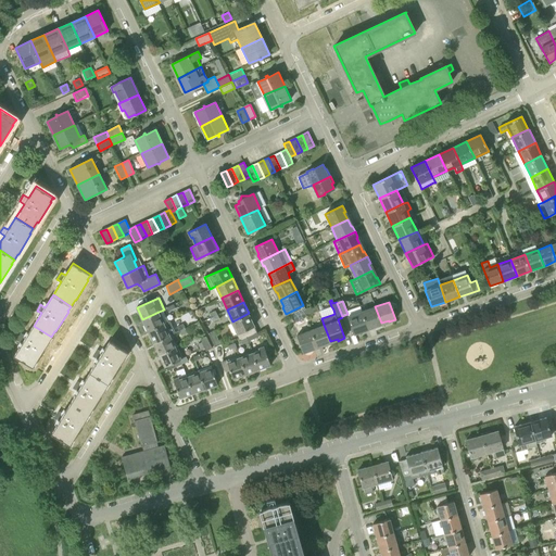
[(362,312),(368,329),(375,327),(374,326),(381,323),(375,306),(362,312)]
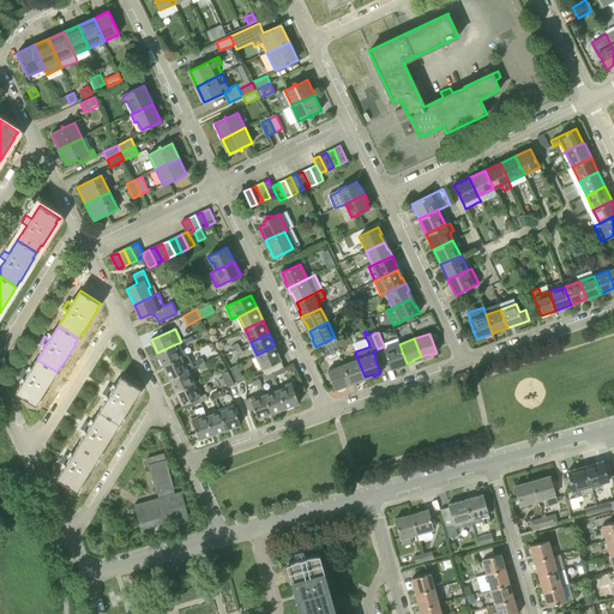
[(180,342),(157,353),(163,366),(181,357),(186,355),(180,342)]
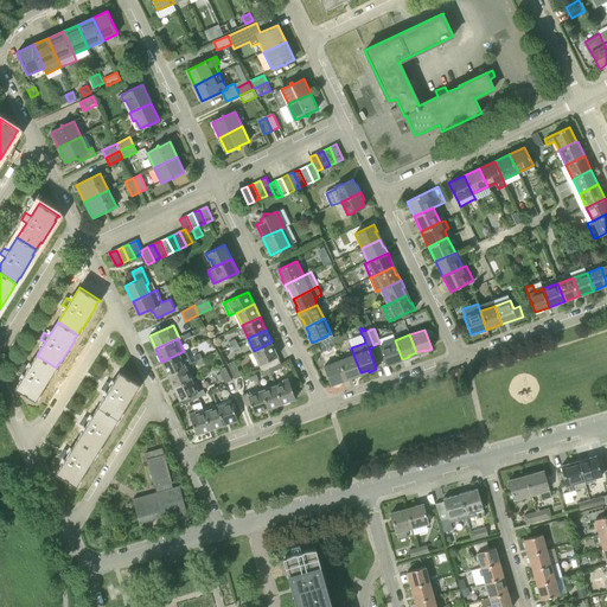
[(323,352),(336,346),(332,339),(319,345),(323,352)]
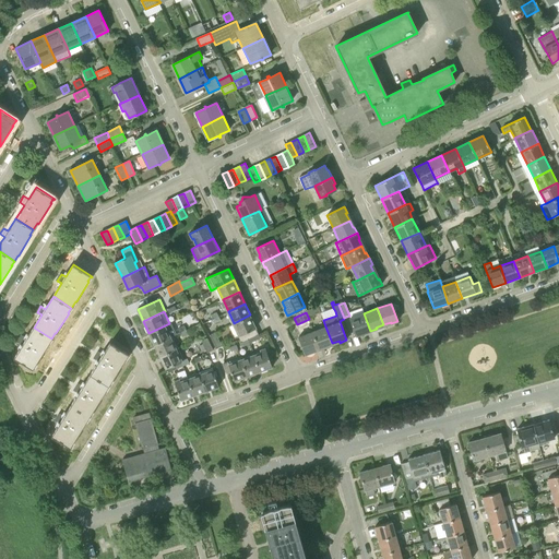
[(370,331),(364,313),(349,318),(356,335),(364,332),(364,333),(370,331)]
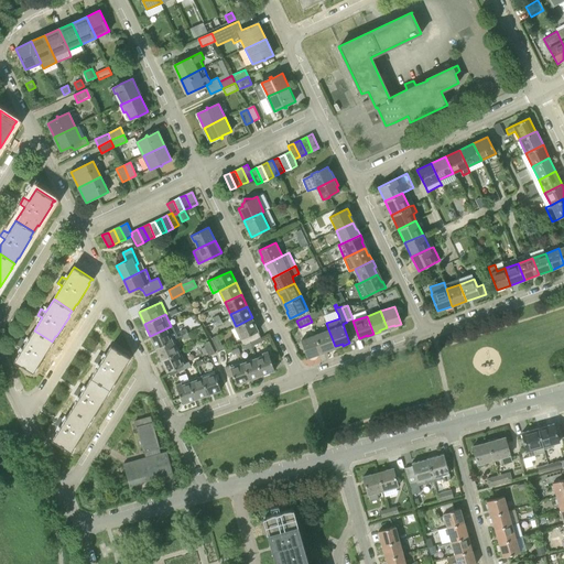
[(252,317),(236,326),(242,338),(241,339),(243,345),(249,342),(261,336),(258,332),(259,331),(252,317)]
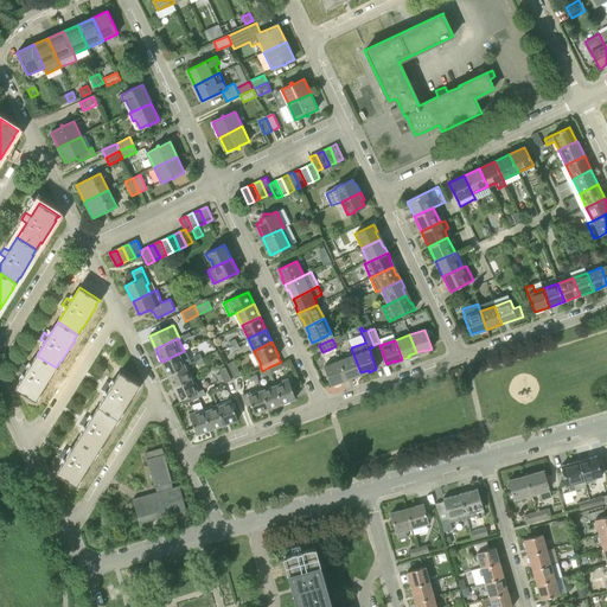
[(179,353),(161,362),(167,375),(185,366),(179,353)]
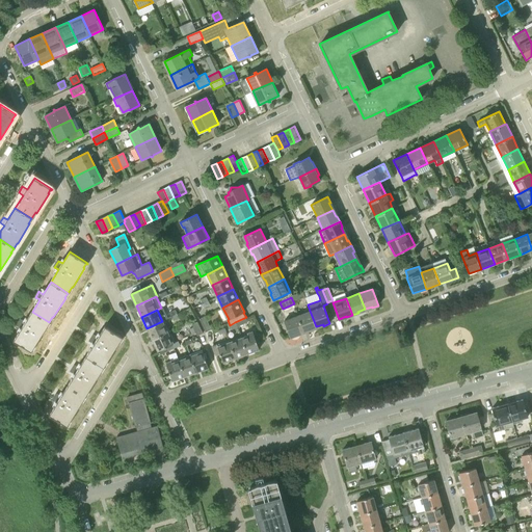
[(297,315),(303,333),(309,331),(309,329),(316,326),(310,311),(297,315)]
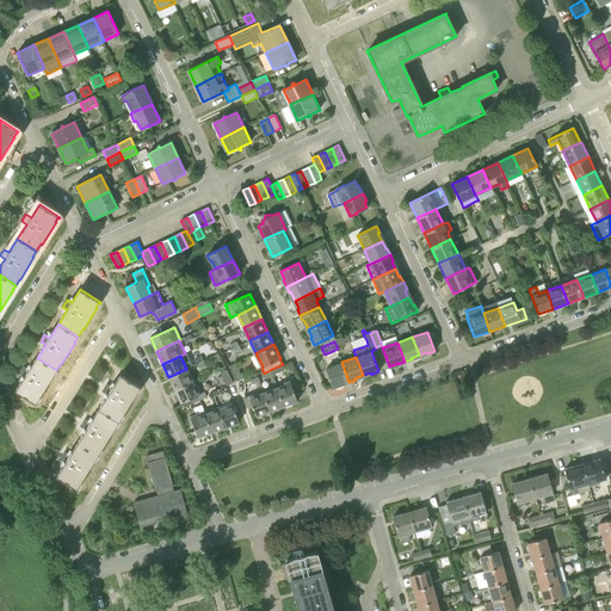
[(56,370),(37,358),(29,370),(24,368),(20,374),(25,377),(16,390),(37,403),(36,402),(39,397),(41,397),(54,376),(53,375),(56,370)]
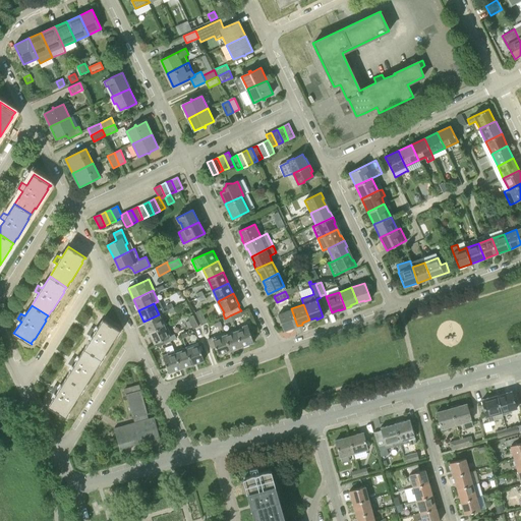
[(297,326),(291,308),(279,313),(285,329),(292,327),(292,328),(297,326)]
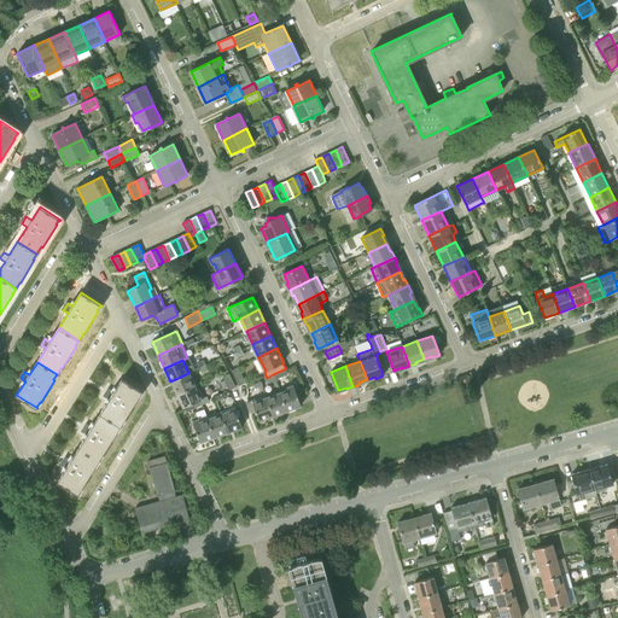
[(239,385),(245,382),(238,367),(232,369),(239,385)]
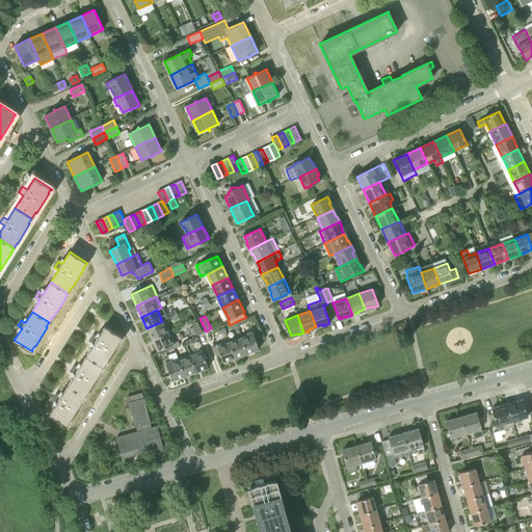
[(246,317),(235,322),(237,326),(248,321),(246,317)]
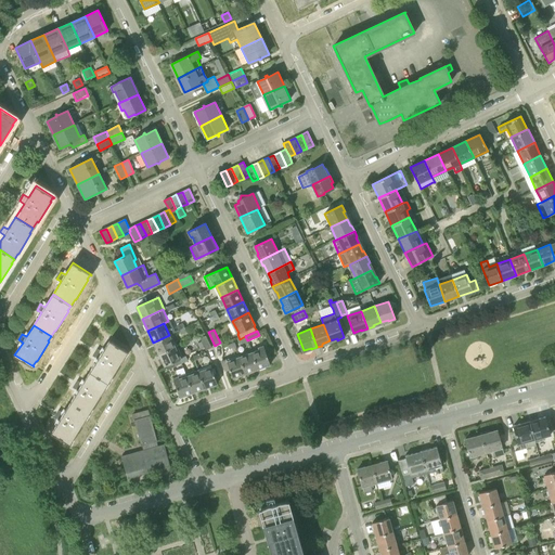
[(169,335),(153,343),(159,355),(175,347),(169,335)]
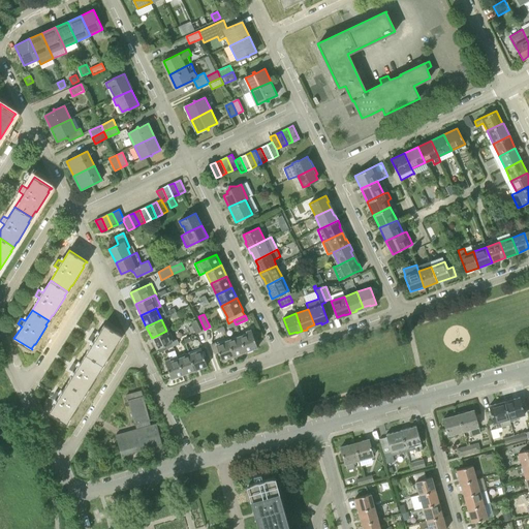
[(192,325),(195,331),(196,334),(201,331),(196,319),(190,321),(192,325)]
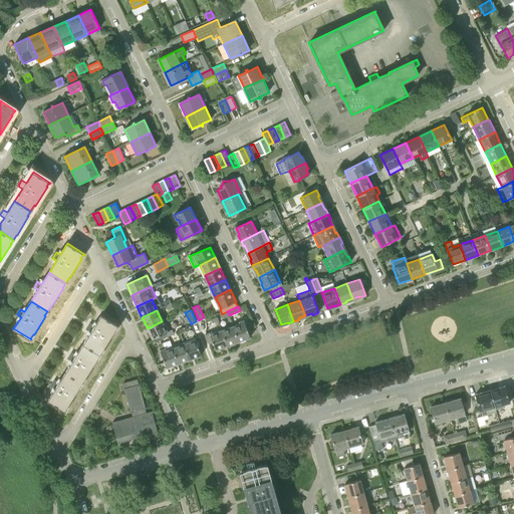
[(83,344),(99,354),(103,348),(104,349),(115,330),(114,330),(117,326),(118,326),(119,325),(101,314),(94,326),(90,324),(86,329),(90,332),(83,344)]
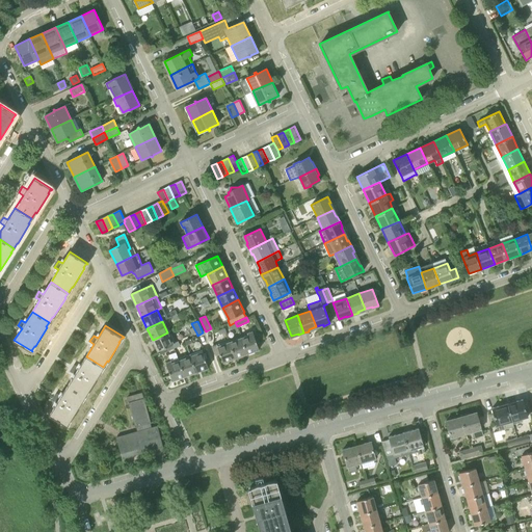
[(248,336),(242,338),(247,353),(260,349),(254,331),(247,334),(248,336)]
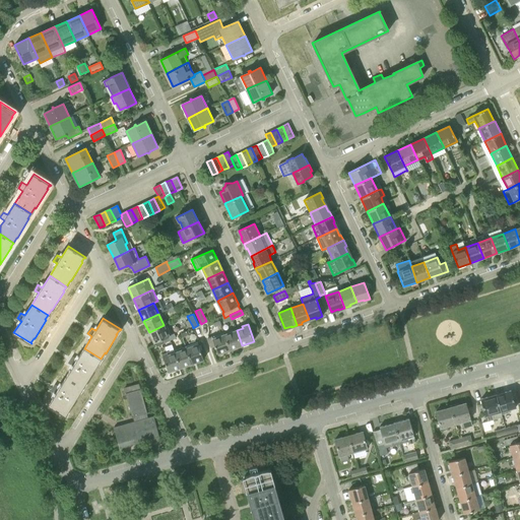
[(164,325),(149,332),(154,343),(155,343),(169,336),(164,325)]
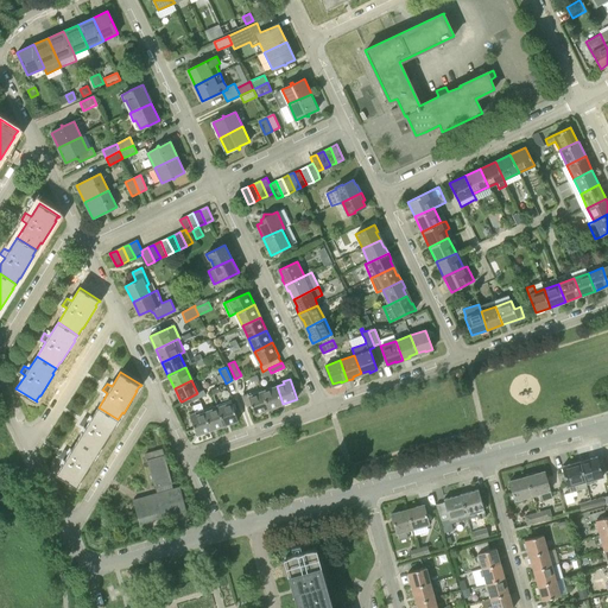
[(283,404),(276,386),(263,392),(268,409),(283,404)]
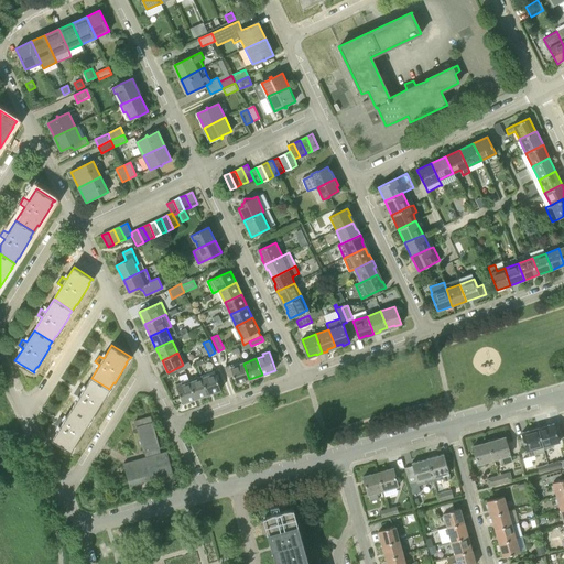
[(249,379),(243,364),(231,368),(230,366),(226,367),(229,377),(234,376),(237,384),(249,379)]
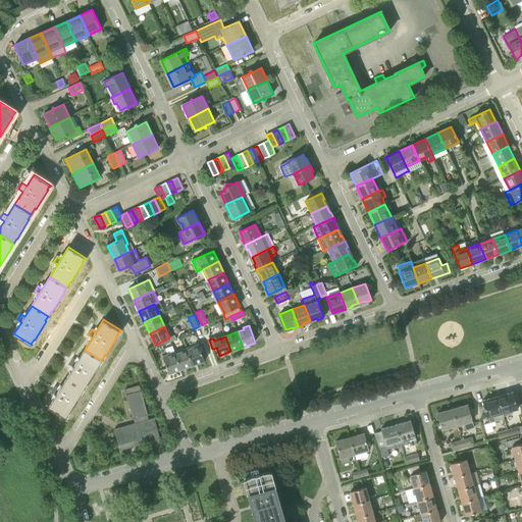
[(171,342),(169,337),(156,345),(157,348),(165,344),(166,345),(171,342)]
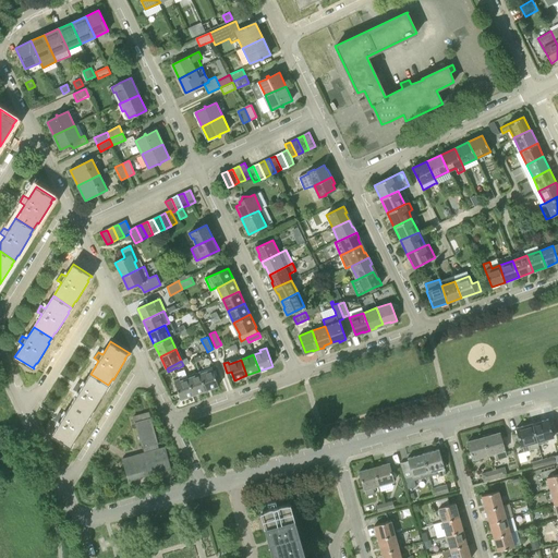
[(213,370),(199,374),(206,390),(218,386),(216,379),(221,378),(217,365),(211,367),(213,370)]
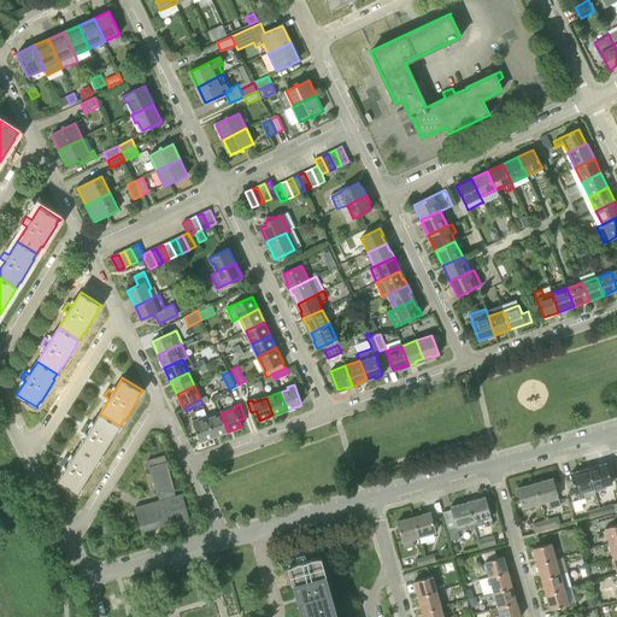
[(117,430),(119,425),(100,413),(90,427),(87,424),(82,432),(87,434),(78,447),(98,460),(103,453),(104,454),(117,432),(117,430)]
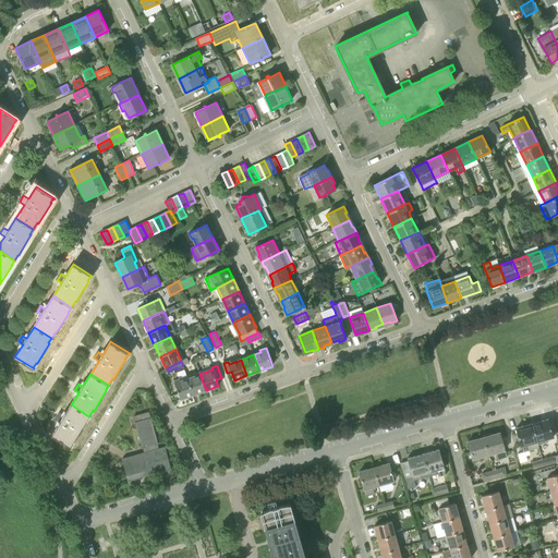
[(206,390),(199,374),(187,378),(186,377),(193,395),(206,390)]
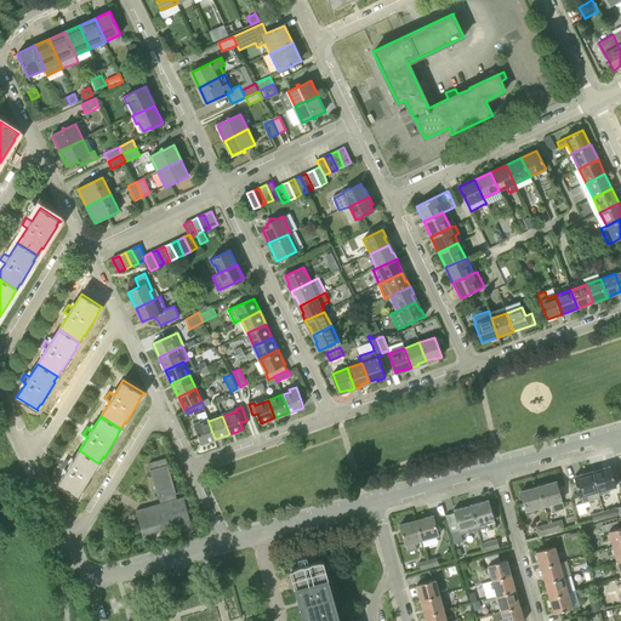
[(215,439),(208,420),(194,425),(201,444),(215,439)]
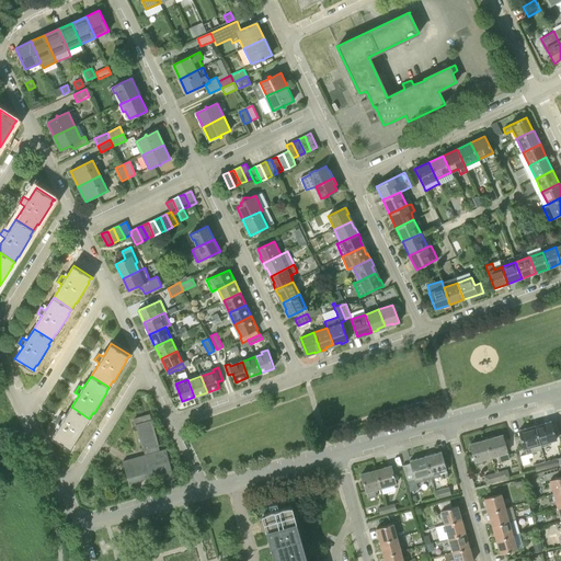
[(89,419),(71,407),(64,419),(59,415),(56,422),(60,424),(52,437),(71,449),(72,448),(71,447),(73,443),(75,443),(88,423),(87,422),(89,419)]
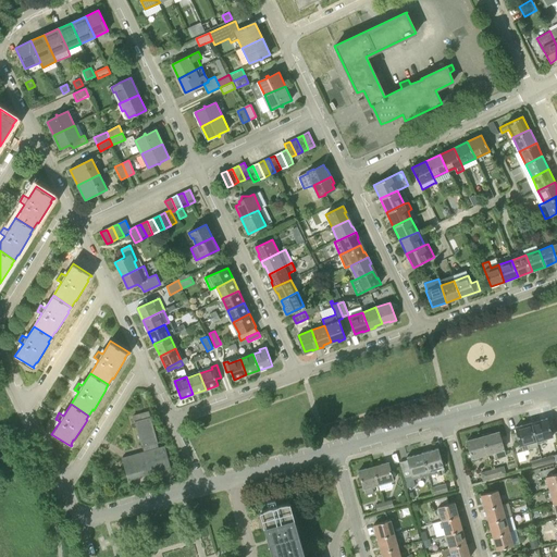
[(122,458),(128,480),(170,468),(163,447),(158,448),(157,444),(158,443),(149,412),(133,417),(141,447),(143,447),(145,453),(122,458)]
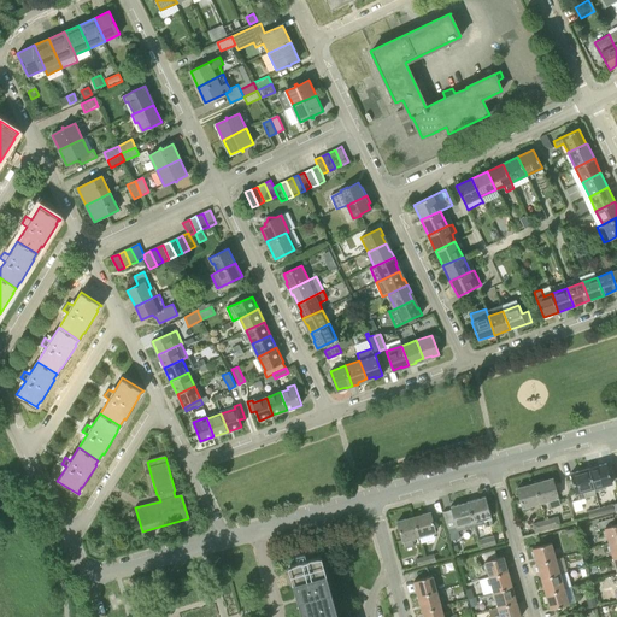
[(588,469),(594,489),(612,485),(606,463),(588,469)]
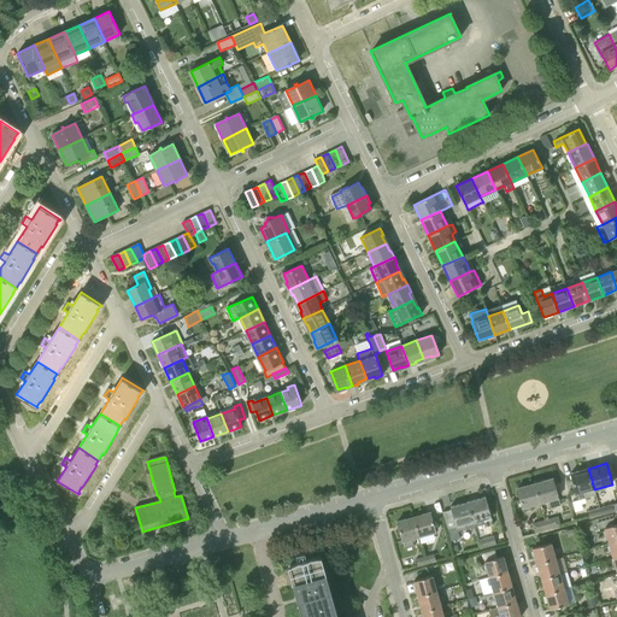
[(597,495),(594,489),(588,469),(570,474),(577,500),(597,495)]
